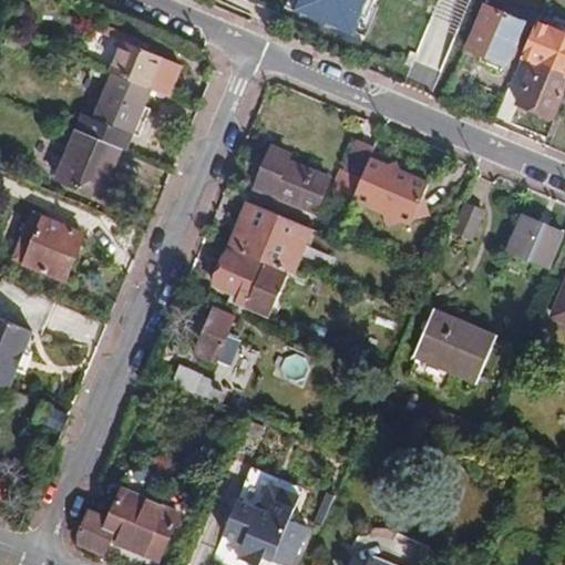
[(298,0),(295,9),(352,33),(366,0),(298,0)]
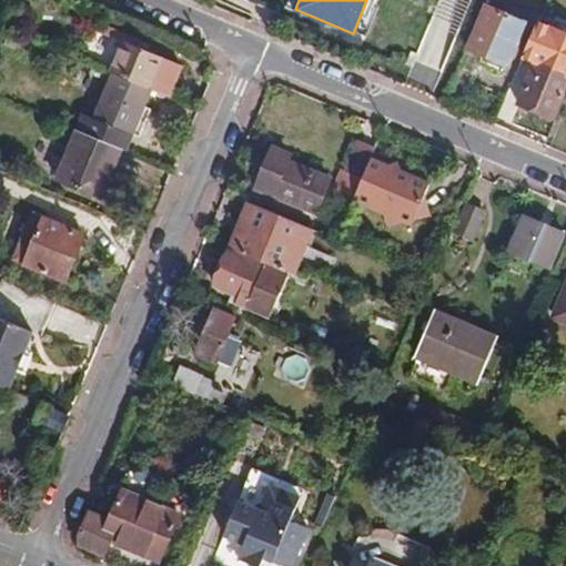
[(464,46),(506,63),(524,20),(482,2),(464,46)]
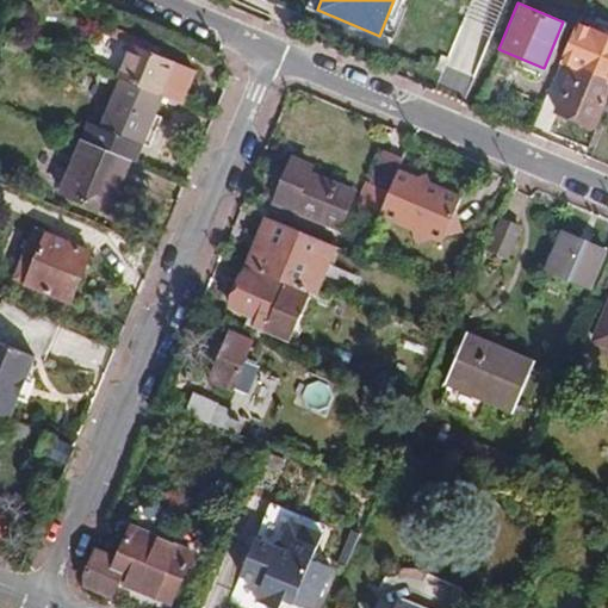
[(131,43),(141,47),(144,37),(106,22),(103,31),(131,43)]
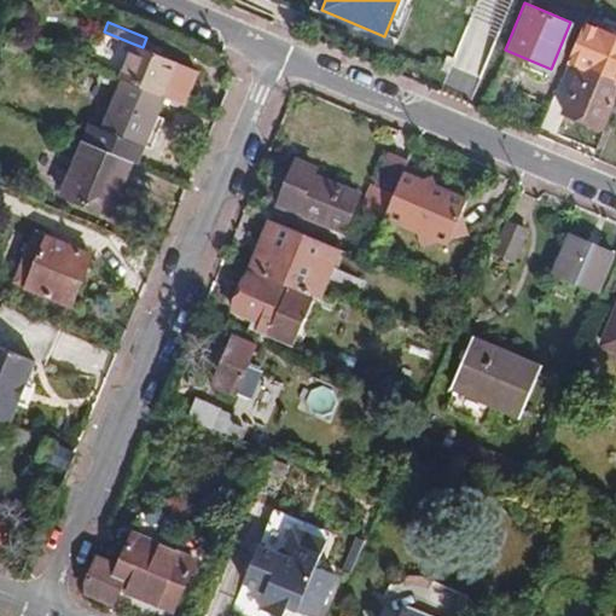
[(121,77),(163,94),(182,103),(196,70),(143,47),(133,44),(120,76),(121,77)]
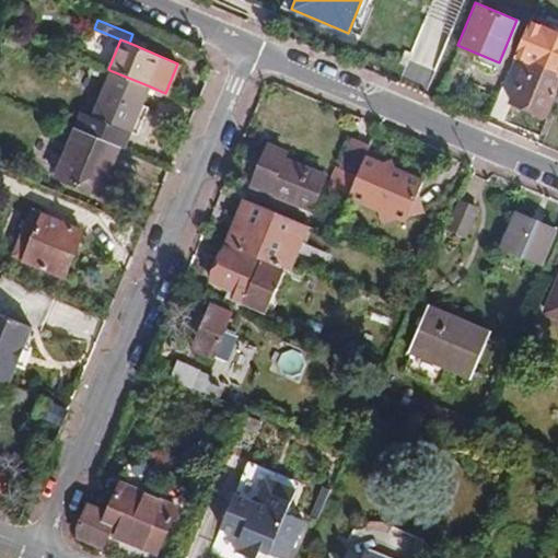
[(508,101),(544,115),(557,81),(557,70),(526,57),(508,101)]
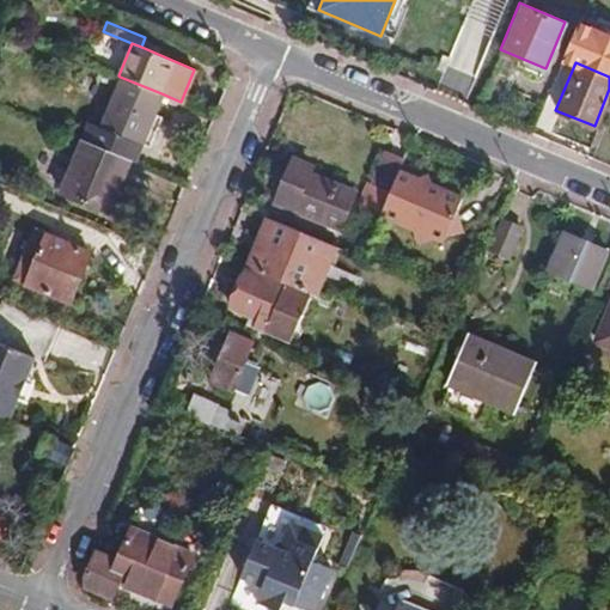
[(81,139),(128,158),(134,159),(140,142),(153,113),(162,93),(120,77),(98,126),(87,121),(80,138),(81,139)]
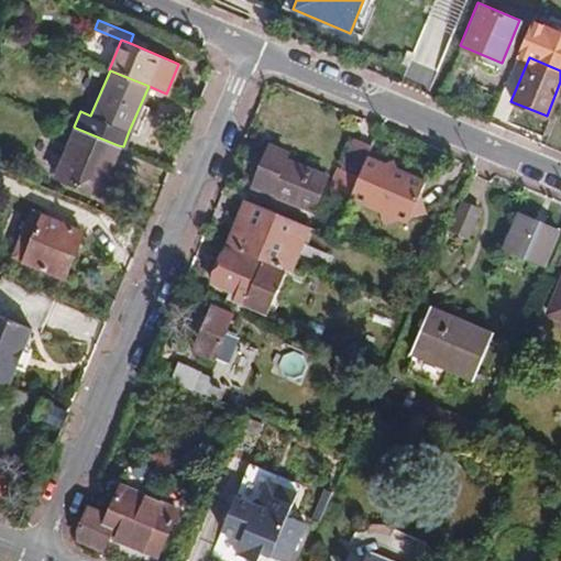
[(147,106),(141,103),(129,131),(136,134),(147,106)]
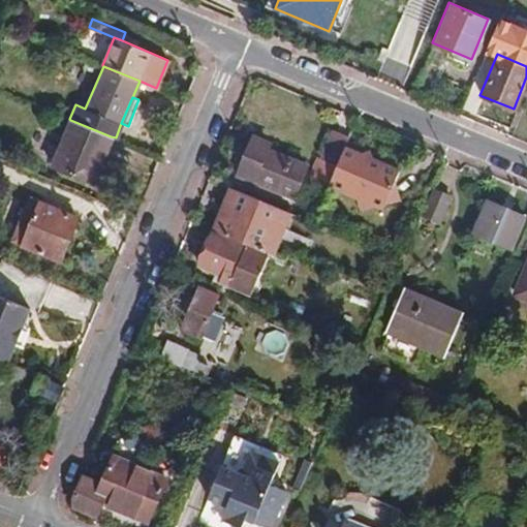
[(111,136),(70,120),(52,165),(92,182),(111,136)]
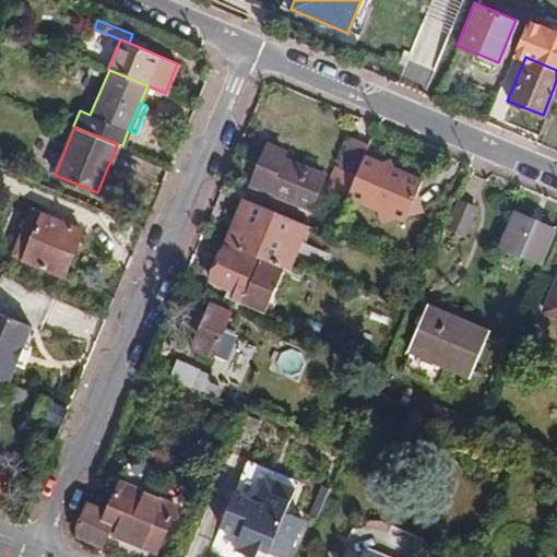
[(346,196),(363,154),(368,143),(351,135),(339,166),(335,165),(327,187),(328,188),(346,196)]
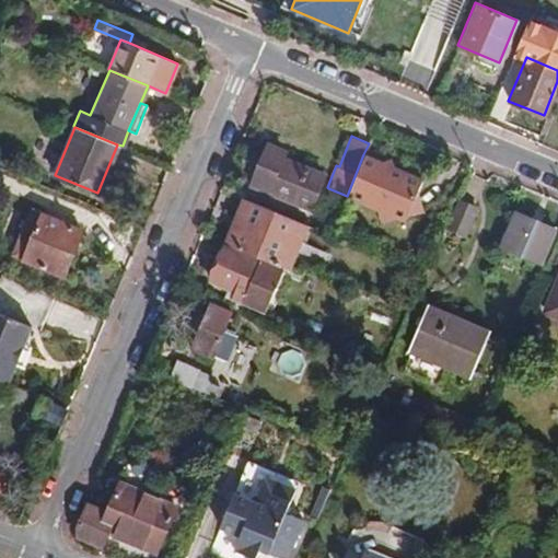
[(250,184),(250,185),(307,210),(323,175),(282,158),(285,151),(268,143),(257,166),(250,184)]
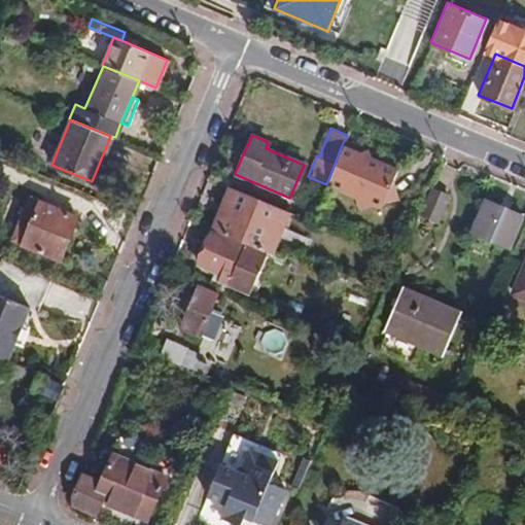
[(397,168),(342,145),(326,184),(354,196),(356,209),(398,199),(392,179),(397,168)]
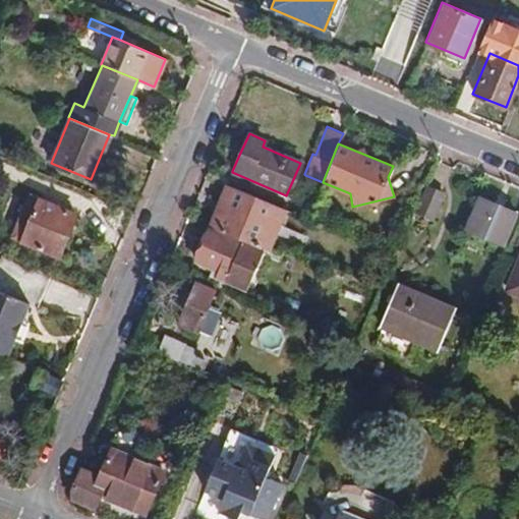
[(224,168),(232,171),(239,155),(231,151),(224,168)]
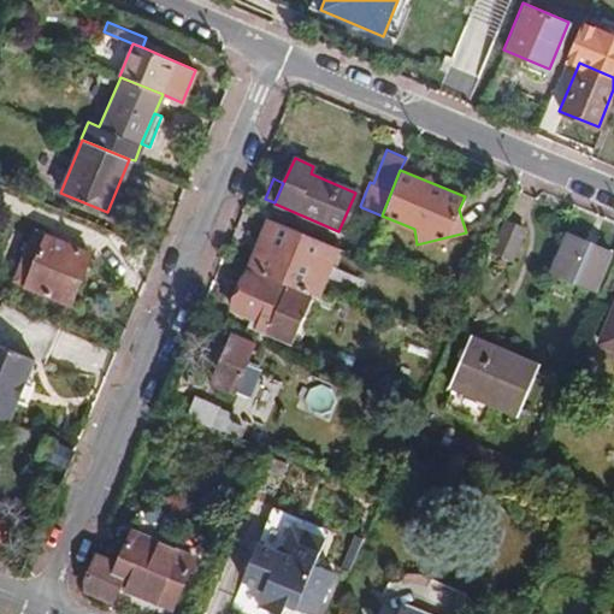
[(376,229),(382,216),(361,207),(356,220),(376,229)]
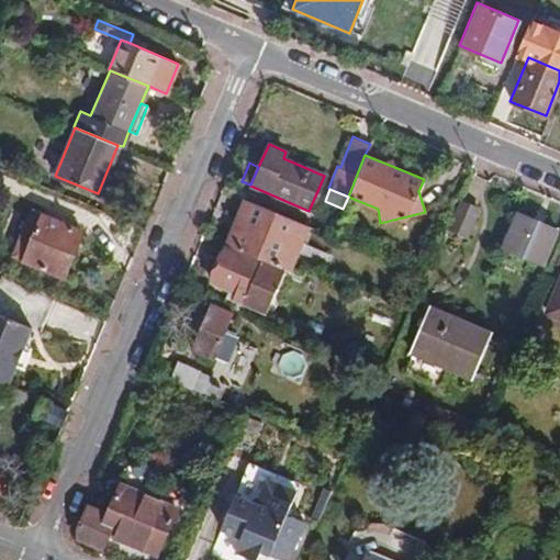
[(244,200),(225,246),(281,269),(288,272),(306,226),(244,200)]
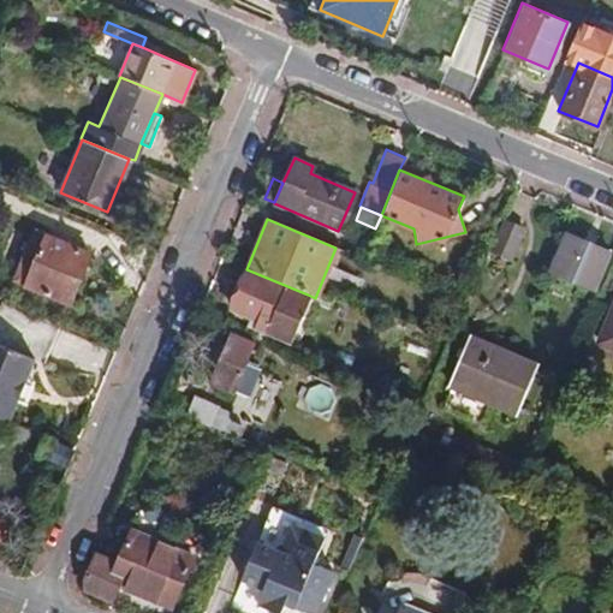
[(503,220),(491,250),(510,257),(522,228),(503,220)]
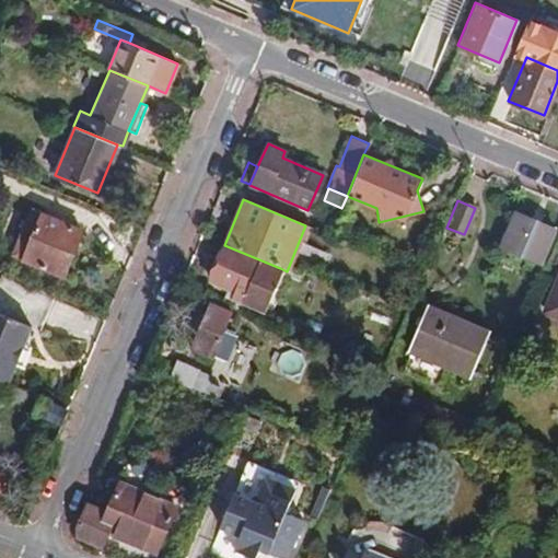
[(30,209),(11,255),(61,276),(80,230),(30,209)]
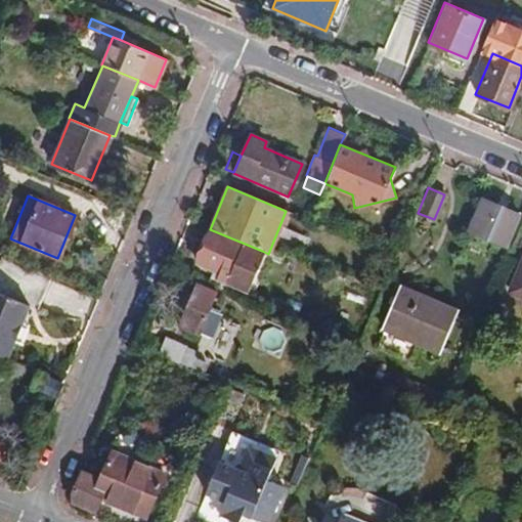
[(480,198),(467,229),(505,246),(518,215),(480,198)]
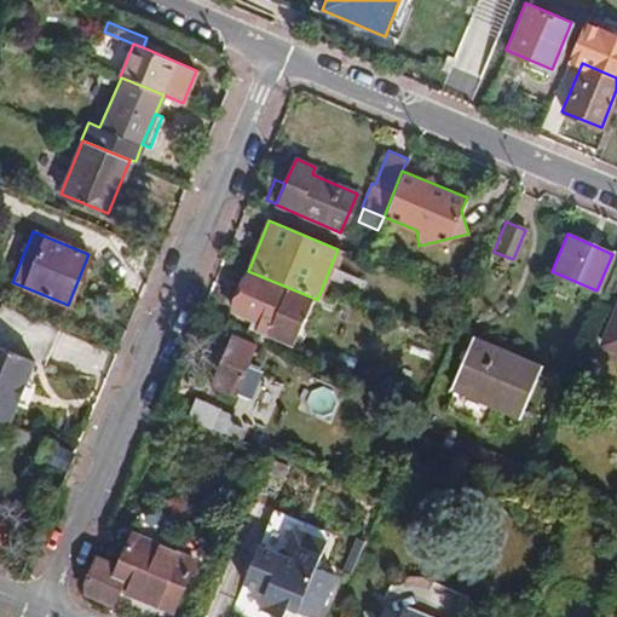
[(249,319),(258,323),(254,332),(288,346),(310,297),(248,271),(231,312),(249,319)]
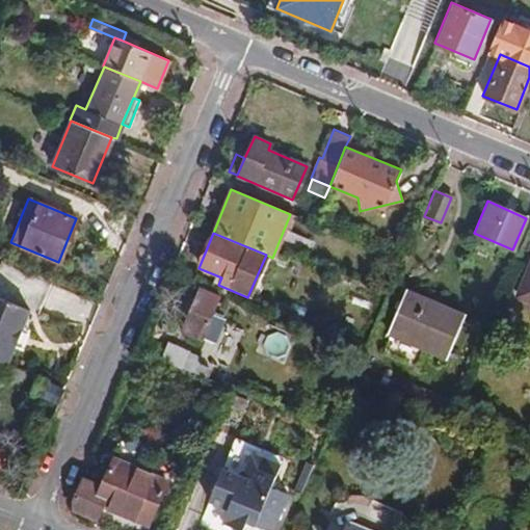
[(0,362),(6,365),(14,347),(22,327),(29,311),(34,313),(48,282),(0,261),(0,362)]
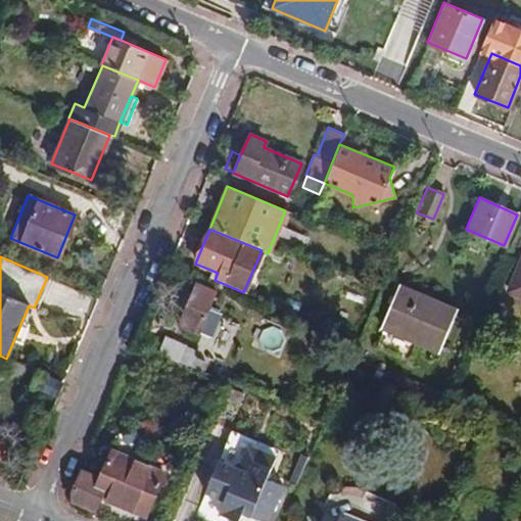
[(520,256),(507,290),(520,296),(520,256)]
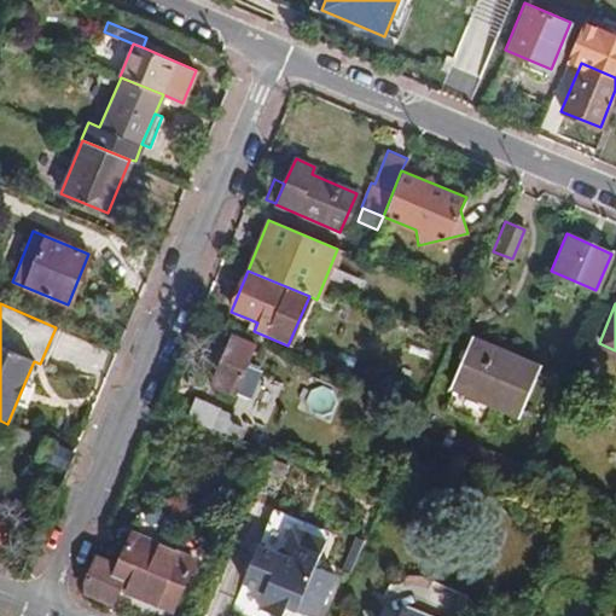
[(249,319),(245,329),(254,331),(257,323),(249,319)]
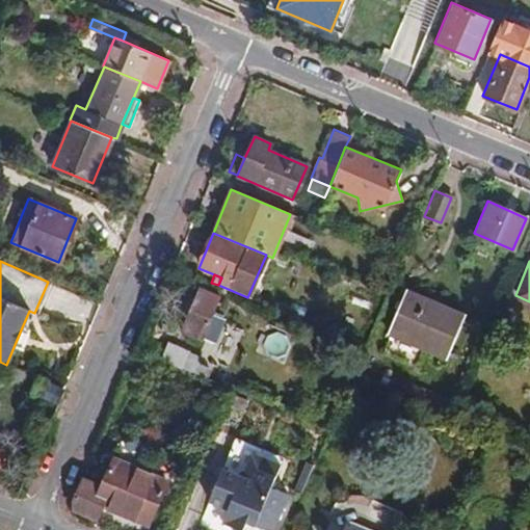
[(200,288),(182,332),(201,338),(217,295),(200,288)]
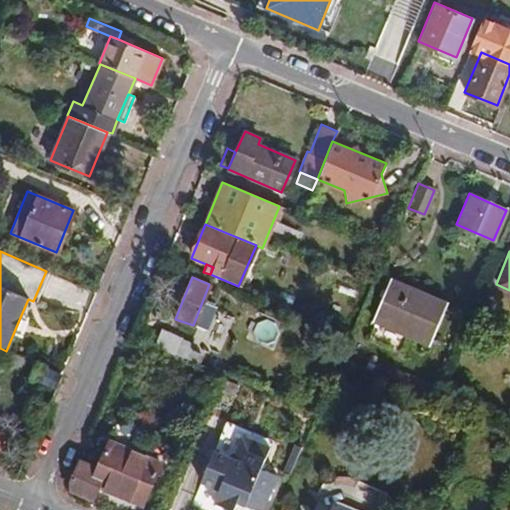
[(390,280),(373,319),(427,342),(444,303),(390,280)]
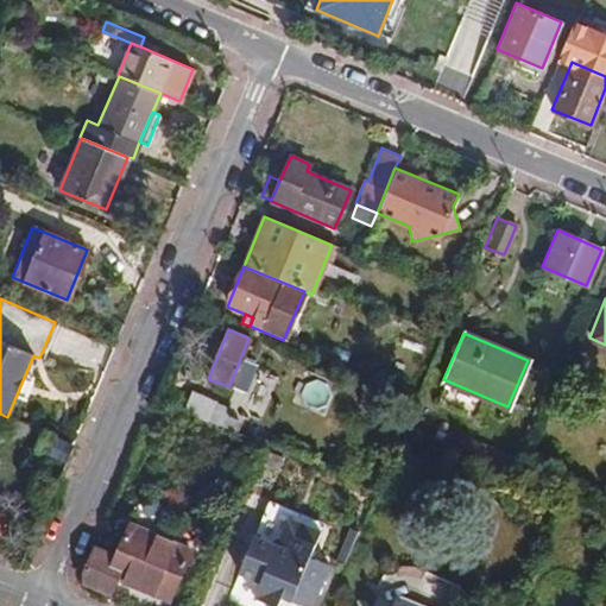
[(16,397),(23,401),(33,377),(25,374),(16,397)]
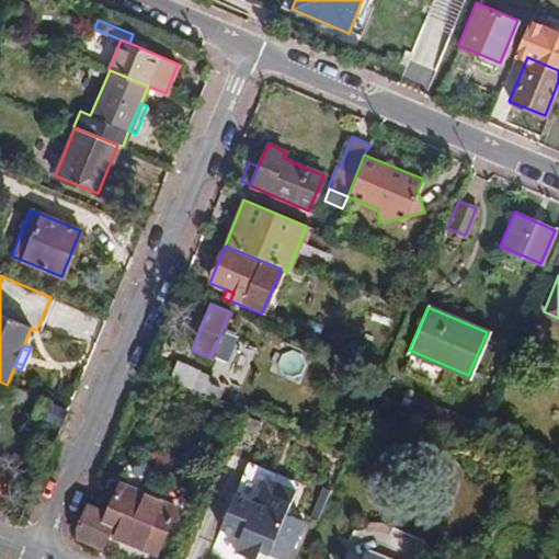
[(167,381),(191,391),(201,371),(177,360),(167,381)]
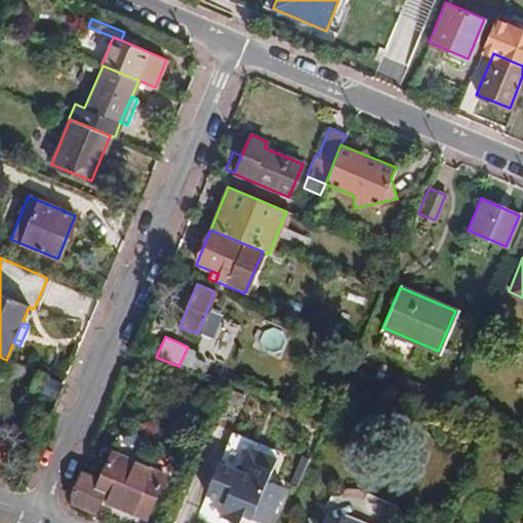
[(54,397),(61,383),(37,372),(31,388),(54,397)]
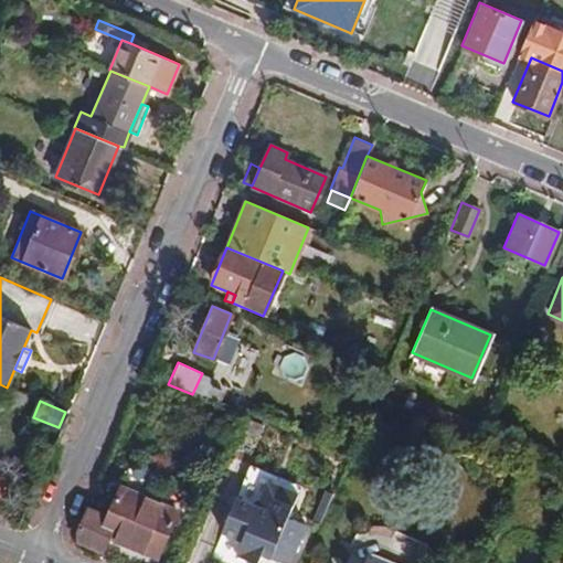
[(245,432),(258,437),(264,424),(251,420),(245,432)]
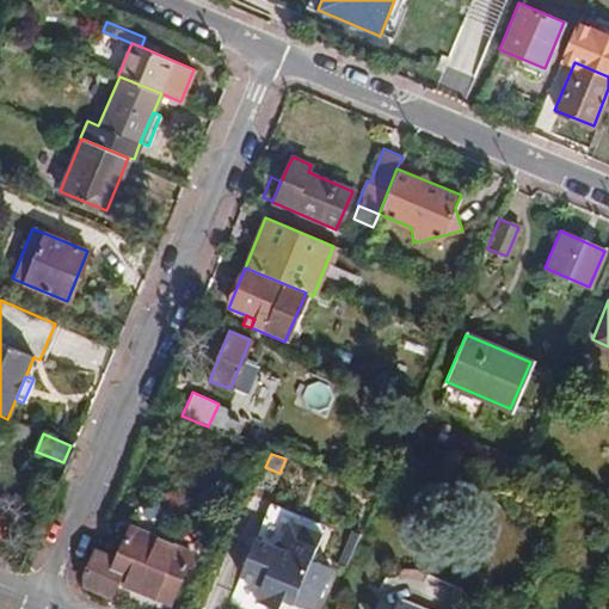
[(326,524),(271,502),(256,537),(278,547),(289,518),(323,533),(326,524)]
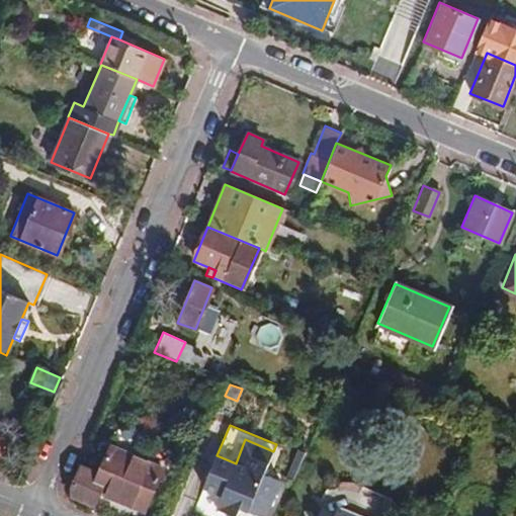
[(250,506),(248,510),(260,515),(265,515),(280,480),(265,474),(273,451),(245,439),(236,463),(217,455),(203,487),(223,495),(217,508),(236,515),(237,515),(241,508),(243,503),(250,506)]
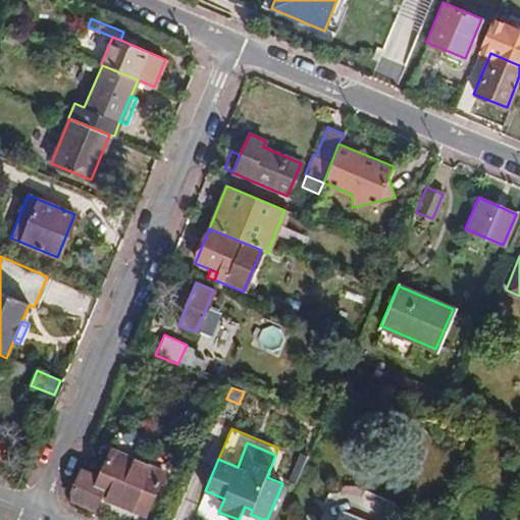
[(99,476),(81,469),(70,495),(70,499),(95,509),(100,497),(144,515),(162,472),(110,451),(99,476)]
